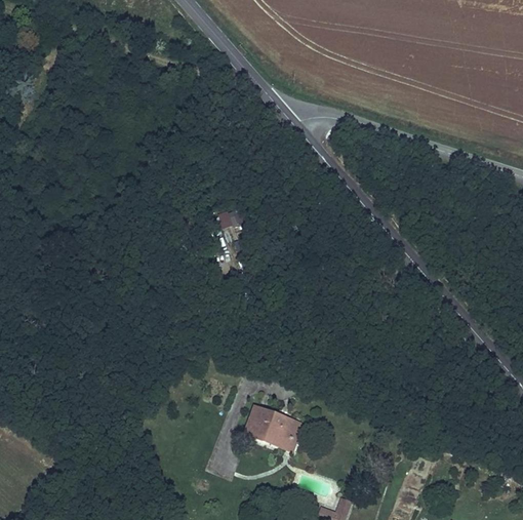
[(294,420),(253,404),(243,431),(263,438),(266,433),(287,440),(294,420)]
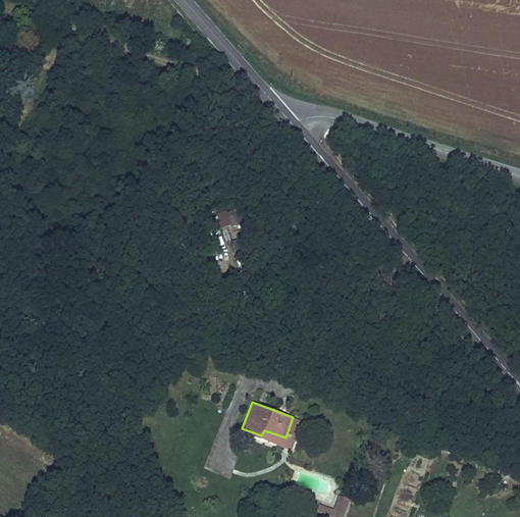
[(289,446),(298,419),(293,417),(286,437),(264,430),(261,435),(289,446)]
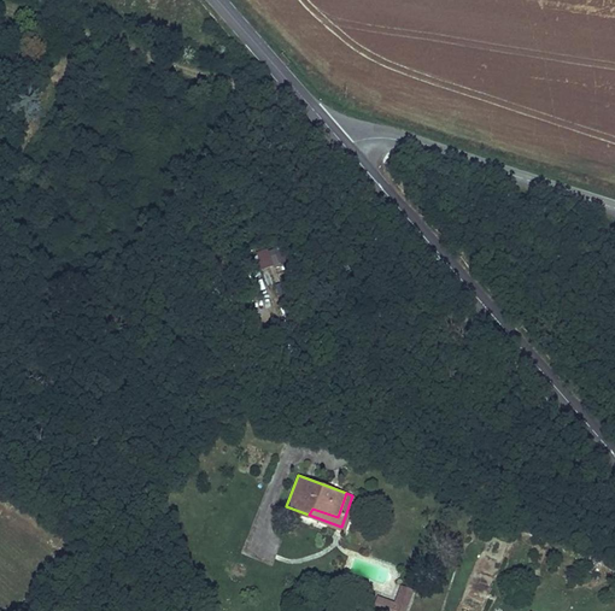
[(537,524),(522,518),(521,526),(533,532),(537,524)]
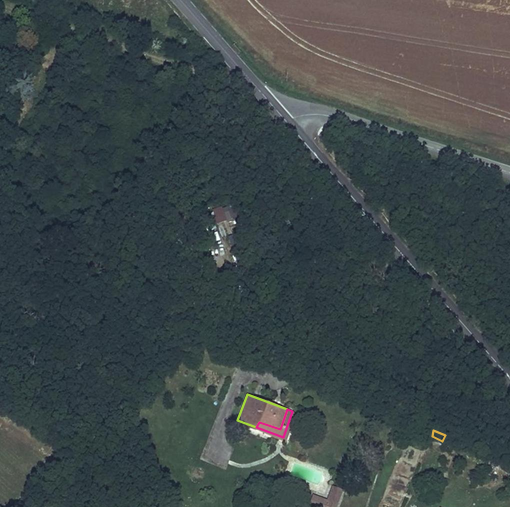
[(326,506),(336,506),(342,487),(333,484),(329,497),(326,506)]
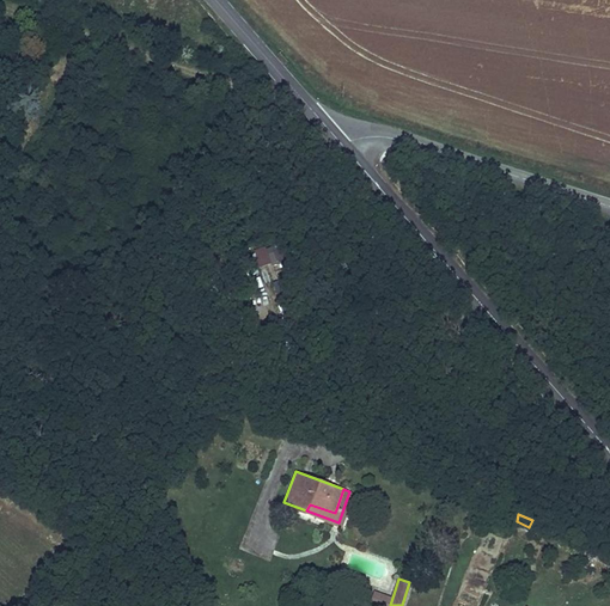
[(377,589),(373,601),(390,605),(394,594),(377,589)]
